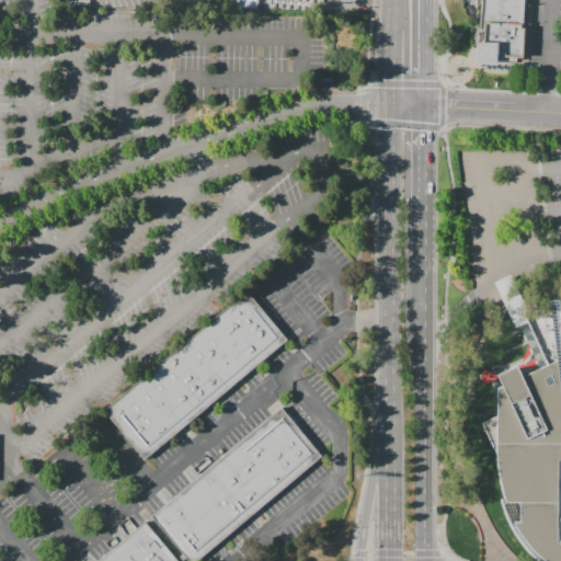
[(476,65),(477,43),(484,43),(485,32),(480,31),(481,0),(524,0),(522,58),(515,58),(515,61),(495,60),(495,66),(476,65)]
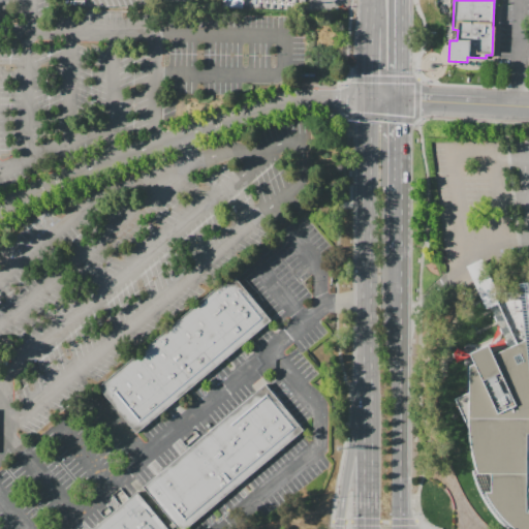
[(470,353),(488,345),(492,353),(503,349),(467,268),(474,262),(484,258),(496,291),(520,291),(520,282),(528,282),(528,528),(514,528),(508,524),(493,507),(484,493),(490,493),(490,473),(476,473),(470,449),(467,436),(449,399),(467,391),(467,366),(474,363),(470,353)]
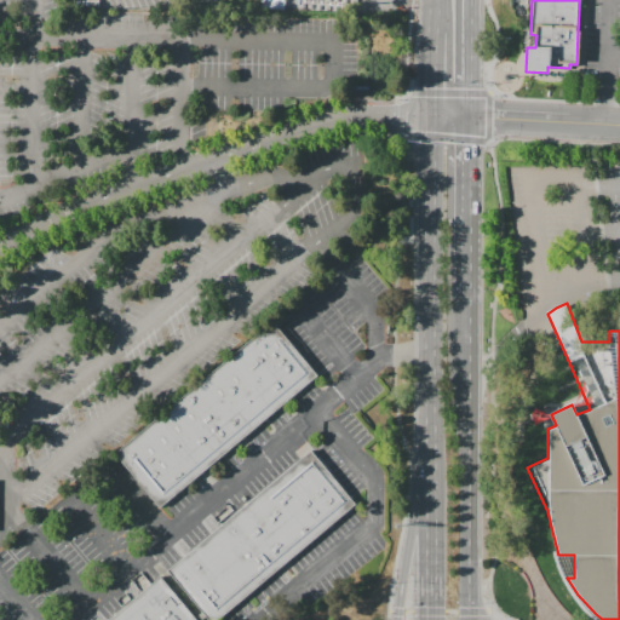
[(115,455),(160,507),(316,374),(274,325),(115,455)]
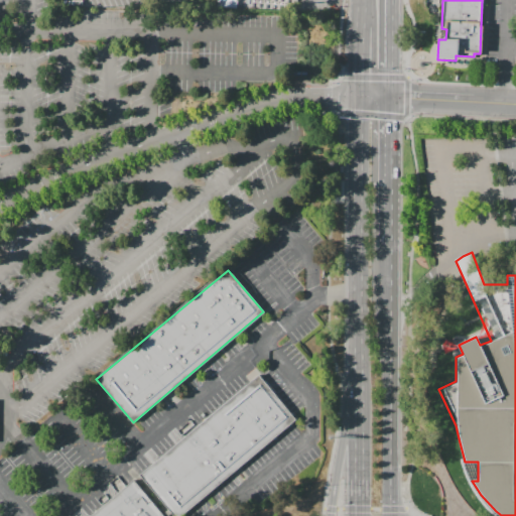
[(142,475),(176,515),(182,515),(299,419),(258,374),(142,475)]
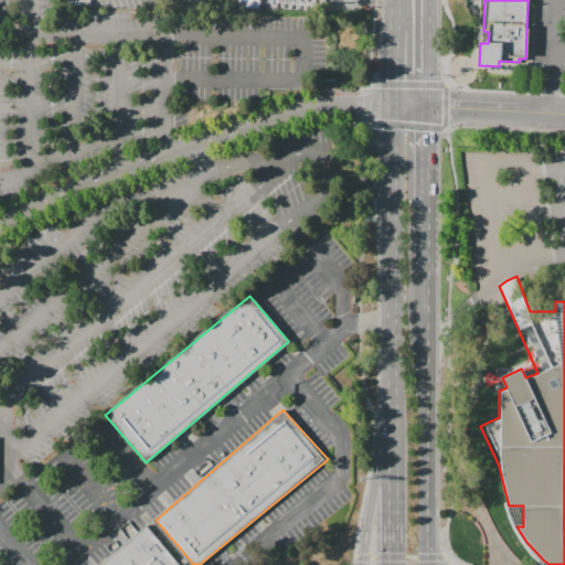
[(103,564),(147,529),(177,564),(103,564)]
